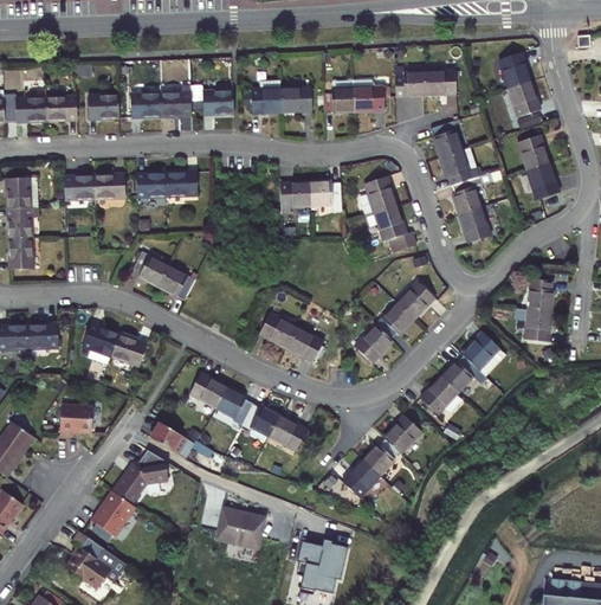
[(590,36),(579,36),(579,47),(590,47),(590,36)]
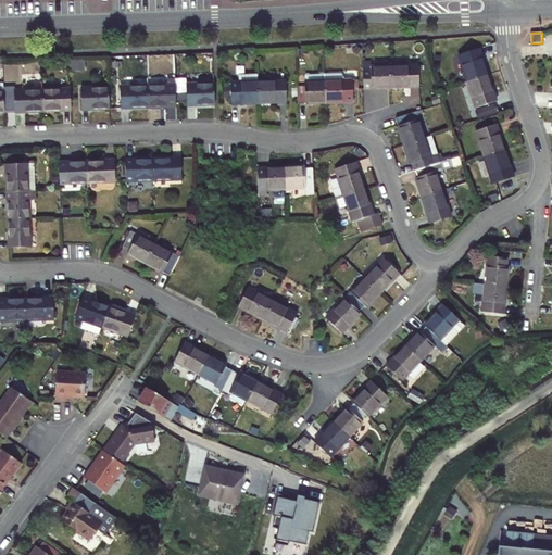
[(480,51),(460,57),(468,84),(489,77),(480,51)]
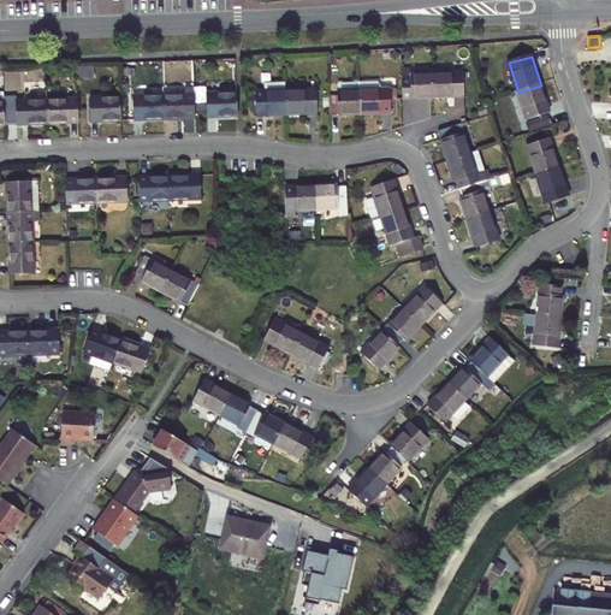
[(452,75),(432,75),(432,96),(454,96),(454,105),(462,105),(461,69),(451,69),(452,75)]
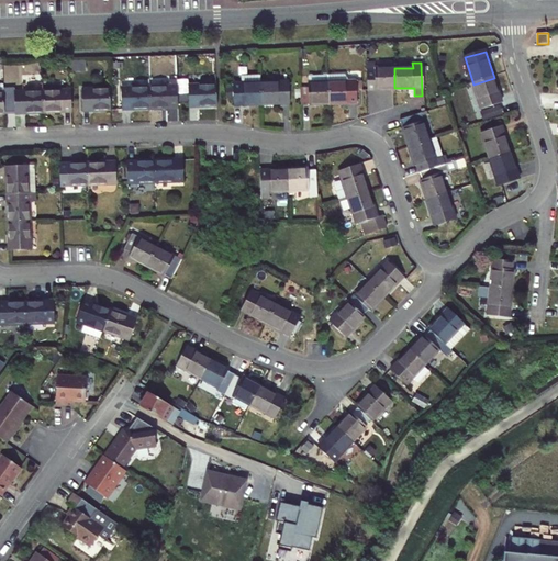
[(394,68),(366,69),(366,89),(394,88),(394,68)]
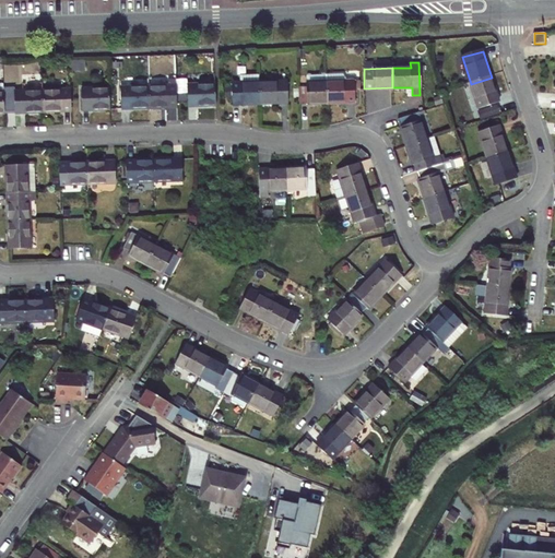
[(234,102),(261,102),(260,80),(260,72),(243,72),(243,81),(233,81),(234,102)]
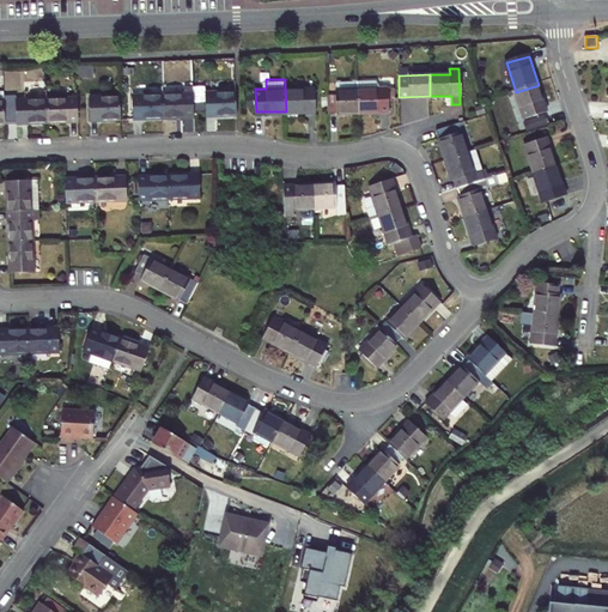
[(358,84),(359,115),(388,114),(387,90),(378,91),(378,83),(358,84)]
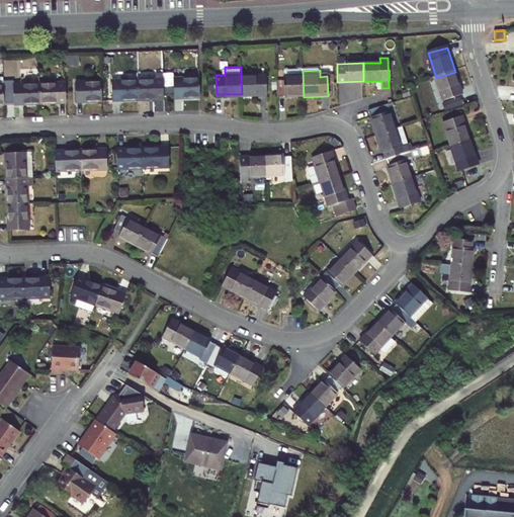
[(155,77),(139,78),(139,98),(164,97),(163,71),(155,71),(155,77)]
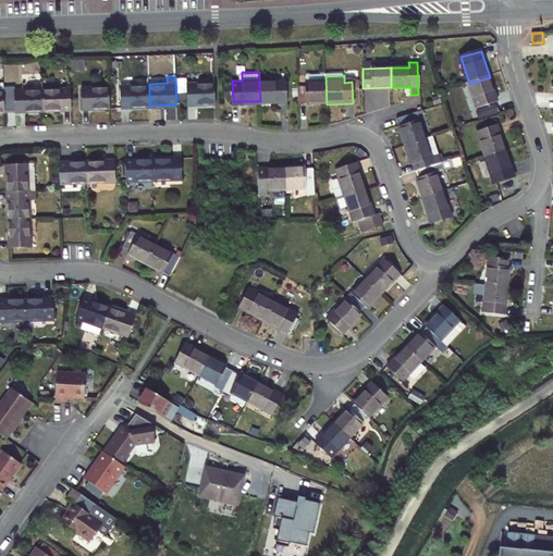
[(297,106),(327,104),(326,76),(307,76),(307,84),(305,84),(305,88),(297,88),(297,106)]
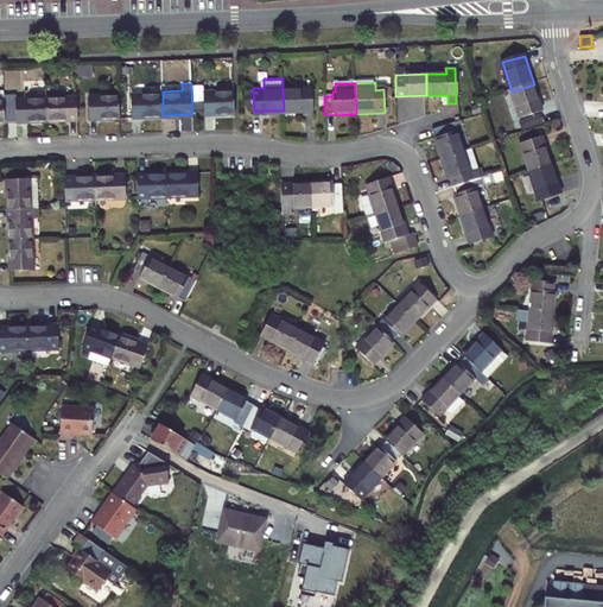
[(534,84),(512,92),(520,119),(543,112),(534,84)]
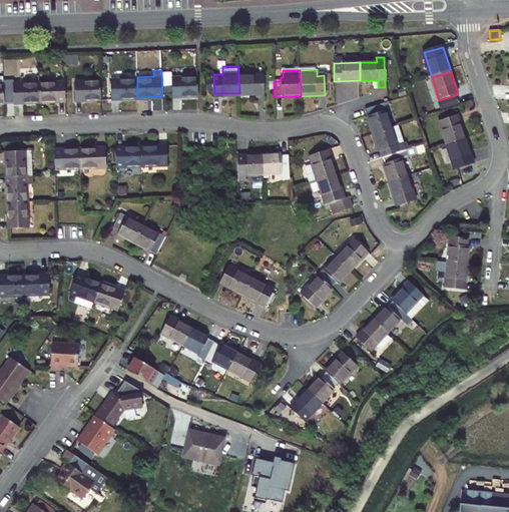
[(264,72),(238,73),(239,93),(265,92),(264,72)]
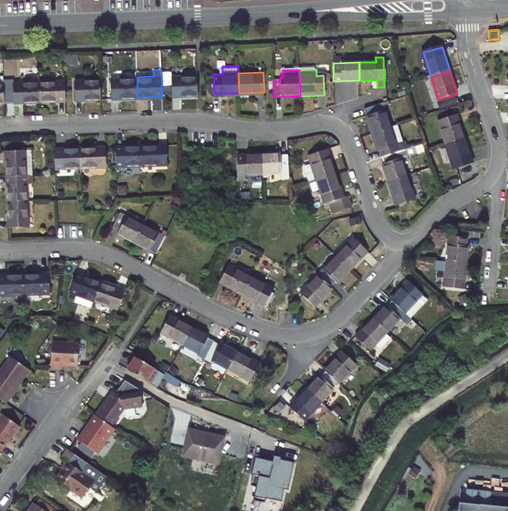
[(40,100),(39,80),(14,81),(14,75),(4,76),(4,101),(40,100)]
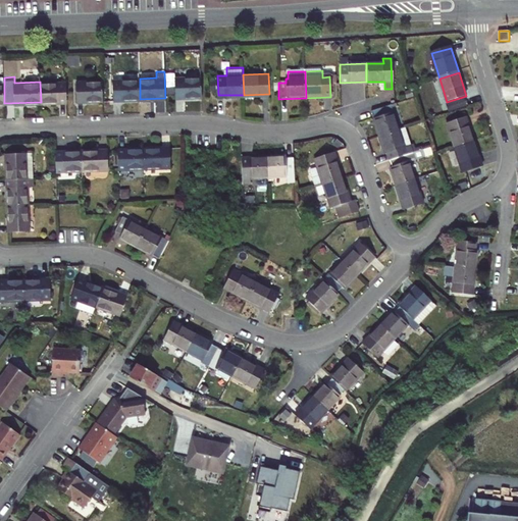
[(176,98),(201,97),(201,76),(175,77),(176,98)]
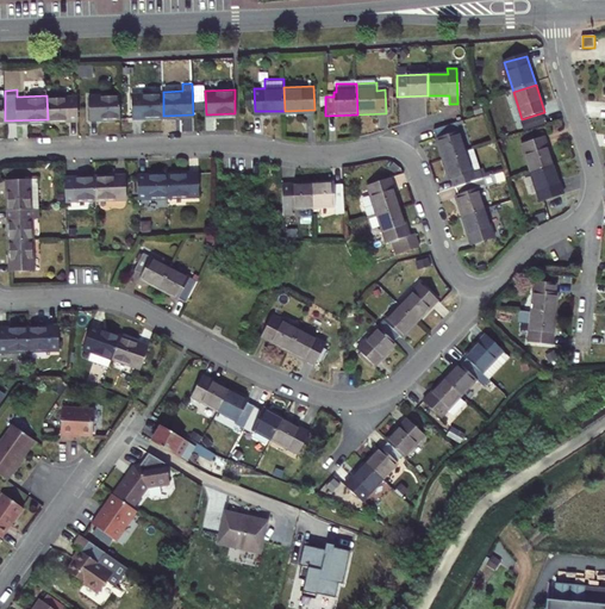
[(133,116),(163,116),(163,92),(132,92),(133,116)]
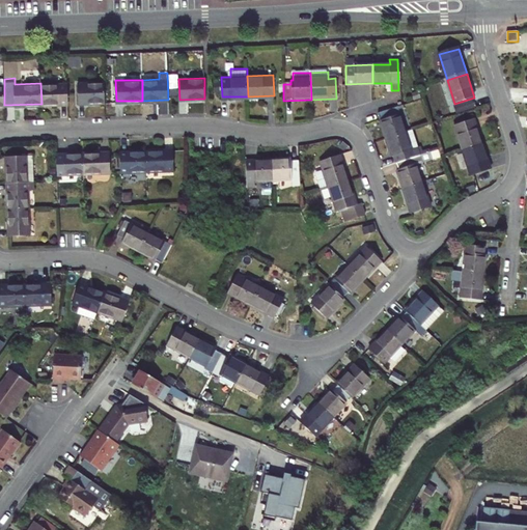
[(105,102),(105,81),(79,82),(79,103),(105,102)]
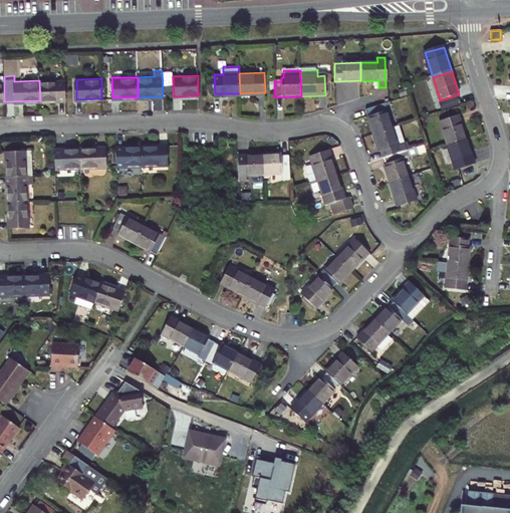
[(39,80),(40,100),(66,99),(65,79),(39,80)]
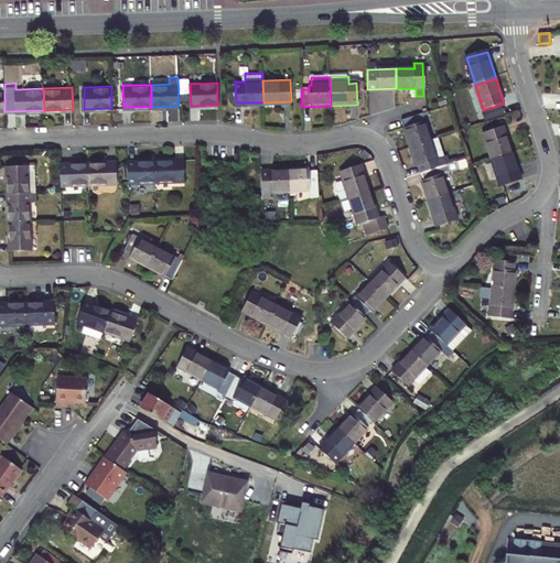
[(432,139),(424,114),(402,120),(410,145),(432,139)]
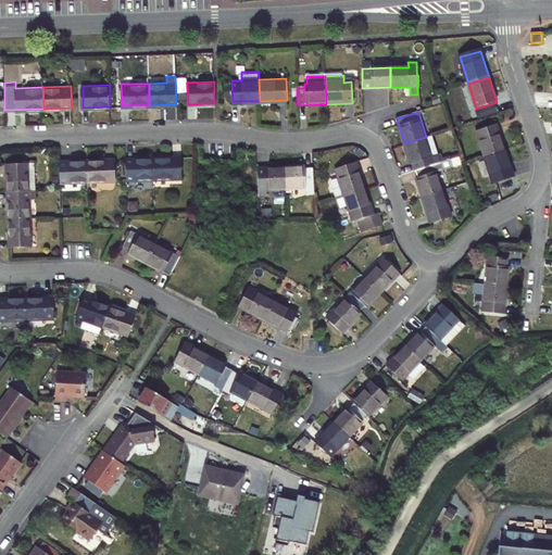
[(478,131),(486,156),(506,150),(499,125),(478,131)]
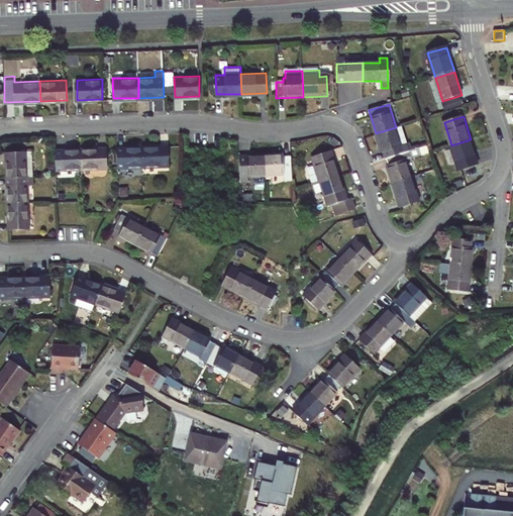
[(396,127),(401,144),(405,143),(409,142),(403,125),(396,127)]
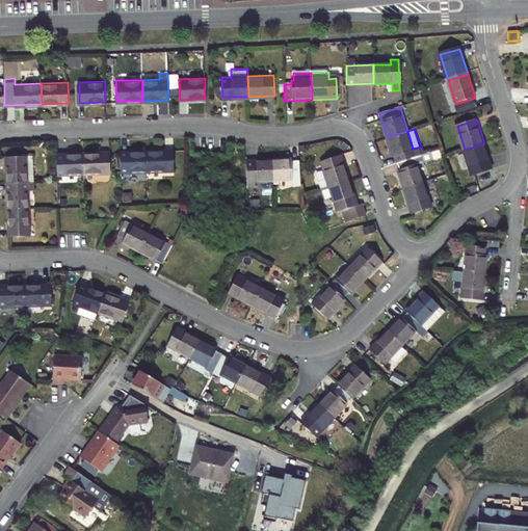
[(396,154),(398,160),(419,154),(417,148),(413,149),(407,131),(387,137),(393,155),(396,154)]
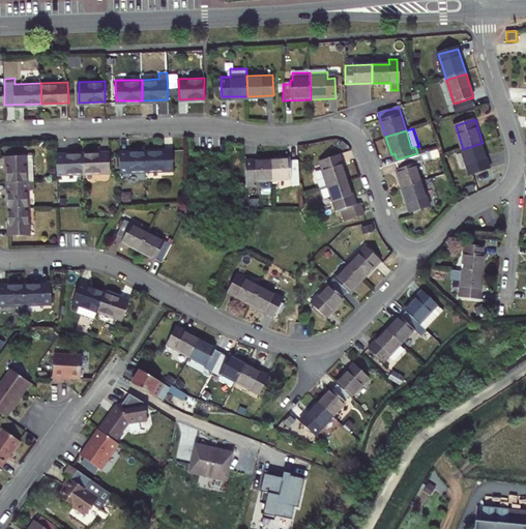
[(490,168),(483,143),(463,149),(470,174),(490,168)]
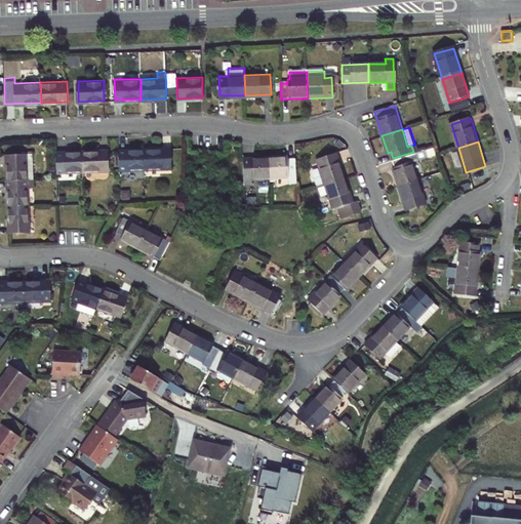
[(143,147),(118,148),(119,169),(143,168),(143,147)]
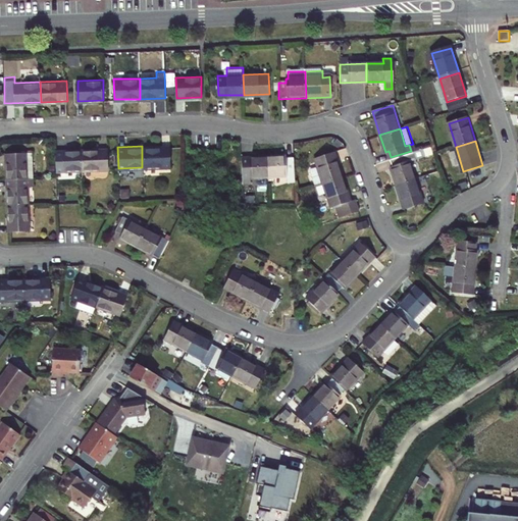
[(167,146),(142,146),(142,167),(167,166),(167,146)]
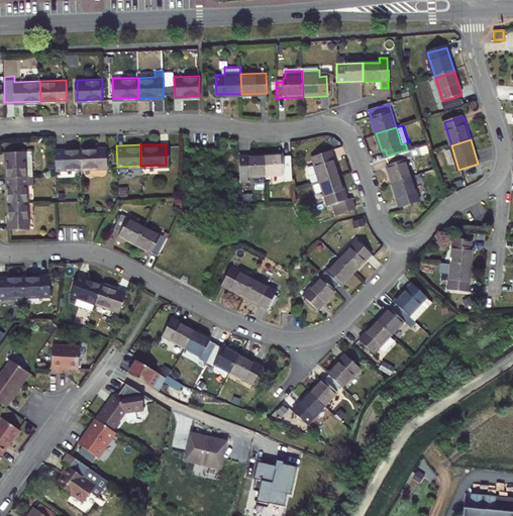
[(79,146),(80,168),(104,167),(103,145),(79,146)]
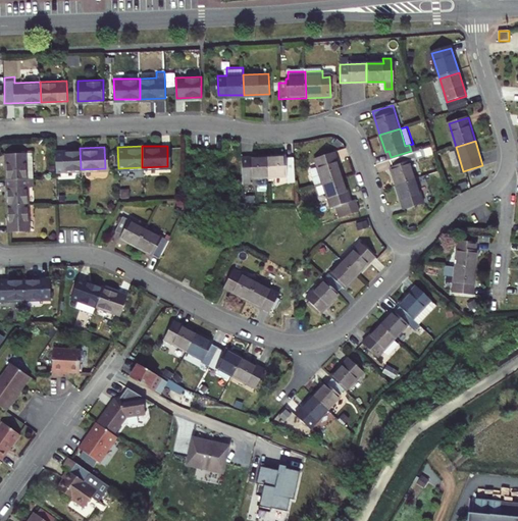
[(54,149),(55,170),(81,169),(80,148),(54,149)]
